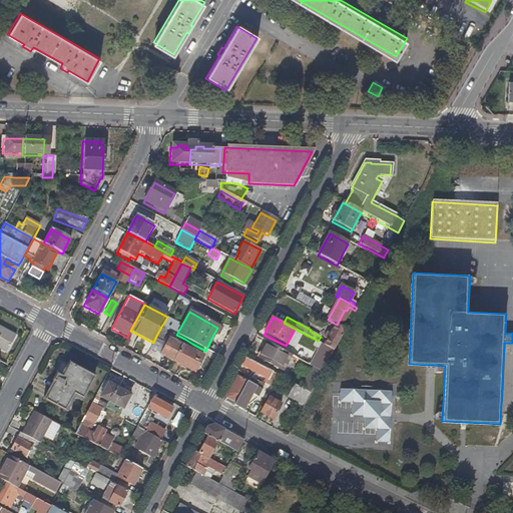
[(340,326),(345,329),(351,320),(345,317),(340,326)]
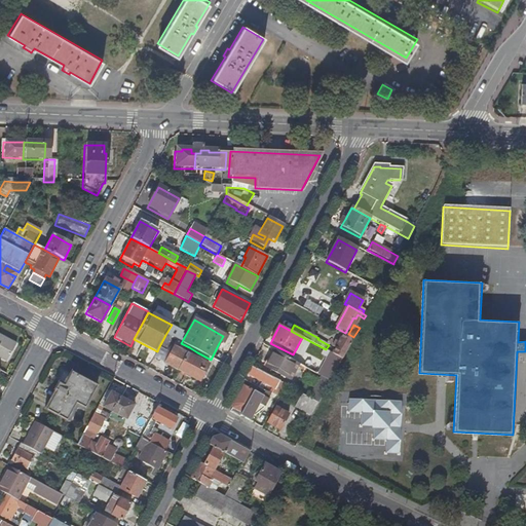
[(342,359),(353,337),(348,334),(345,333),(333,353),(342,359)]
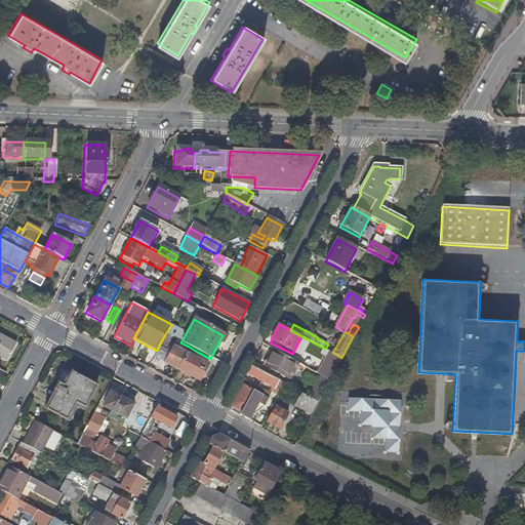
[(172,338),(165,334),(158,348),(165,352),(172,338)]
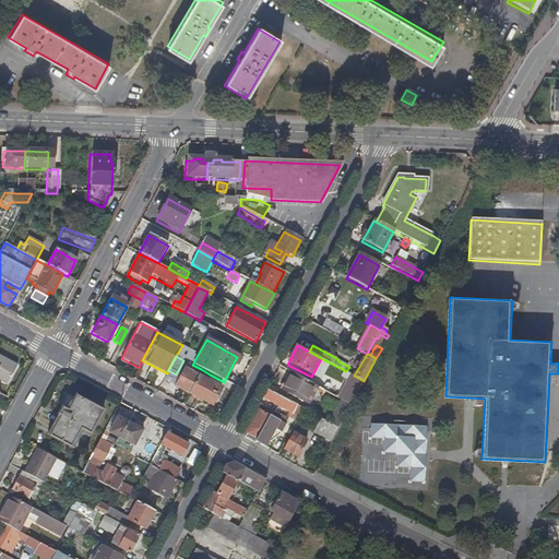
[(16,367),(0,357),(0,381),(7,385),(16,367)]
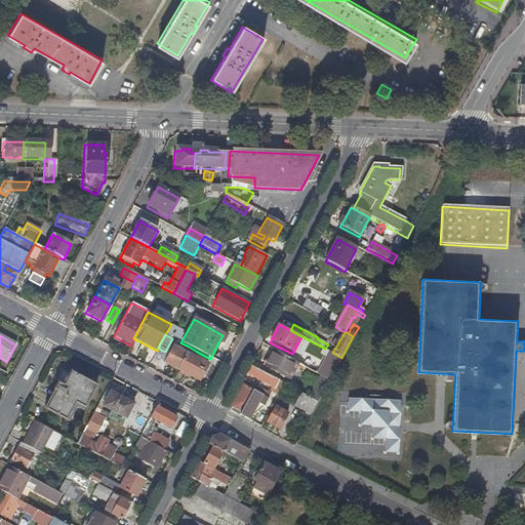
[(163,363),(176,370),(185,354),(172,347),(163,363)]
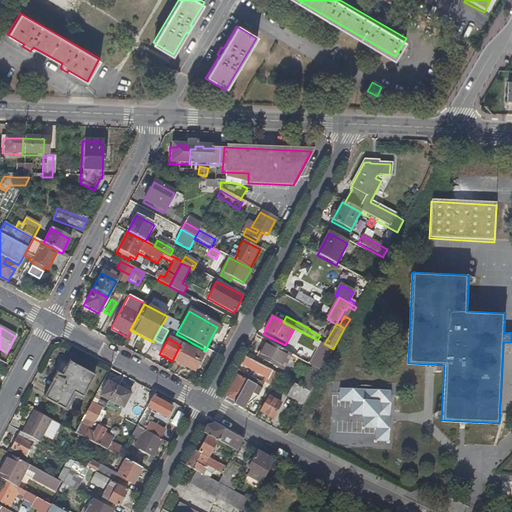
[(192,343),(184,338),(180,345),(189,349),(192,343)]
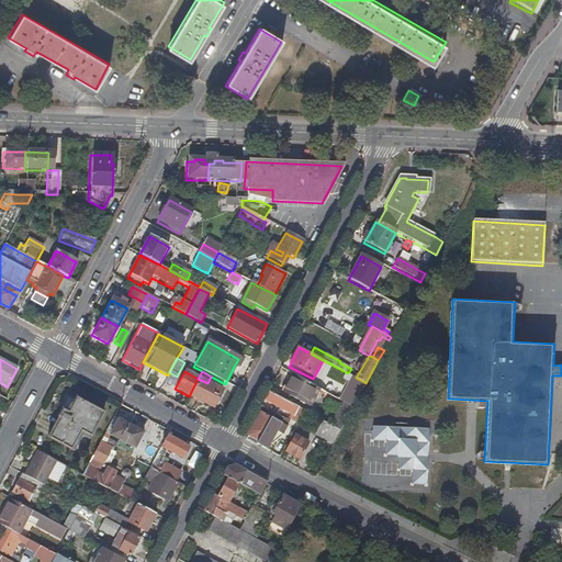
[(314,386),(292,374),(282,393),(304,405),(314,386)]
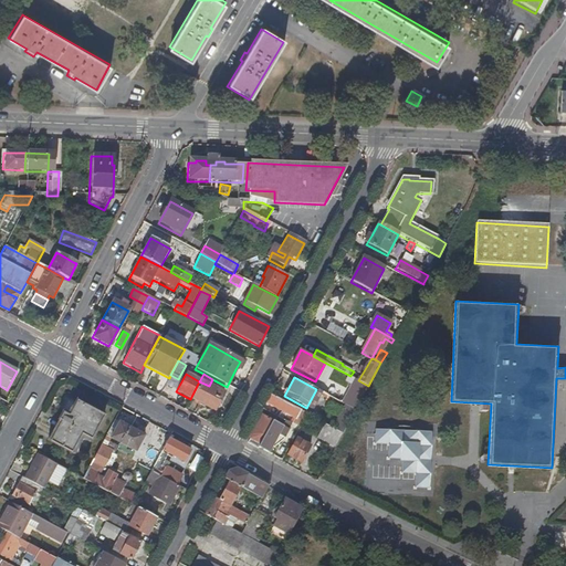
[(356,379),(344,405),(355,410),(368,386),(358,380),(356,379)]
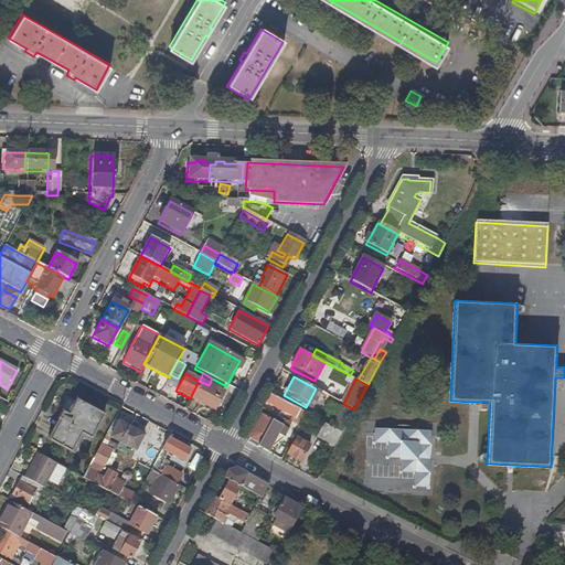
[(199,381),(190,398),(213,411),(223,393),(209,385),(199,381)]
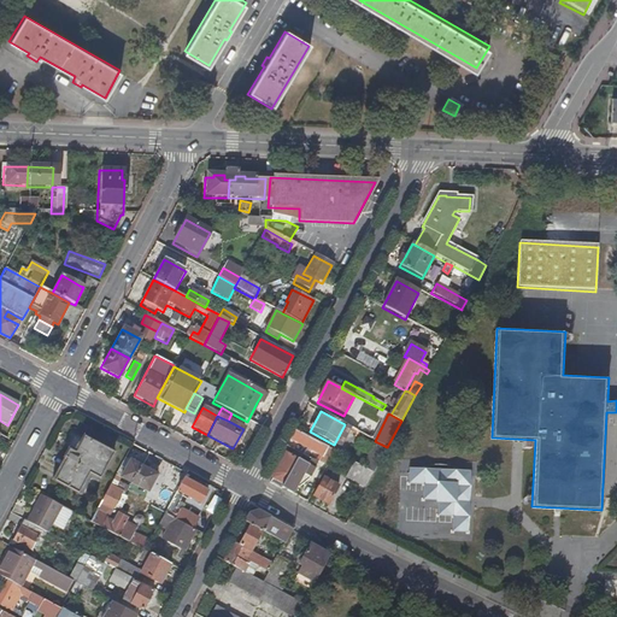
[(334,452),(294,430),(289,439),(316,453),(312,459),(310,459),(306,465),(282,452),(269,476),(272,486),(281,491),(282,488),(292,494),(298,482),(301,485),(309,479),(318,459),(328,464),(334,452)]
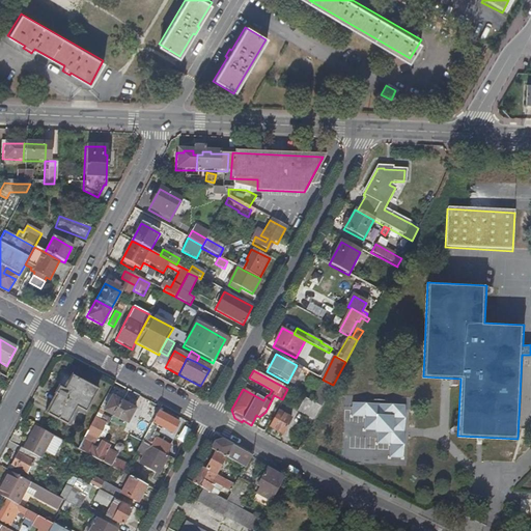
[(96,391),(71,376),(63,390),(58,388),(54,394),(57,396),(46,415),(65,426),(76,409),(83,414),(96,391)]
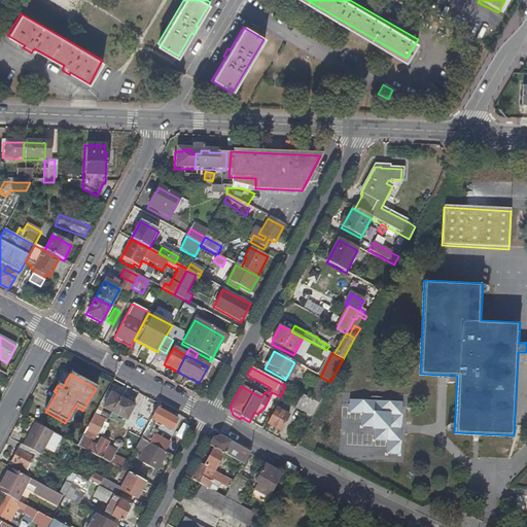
[(330,382),(320,377),(308,398),(319,405),(330,382)]
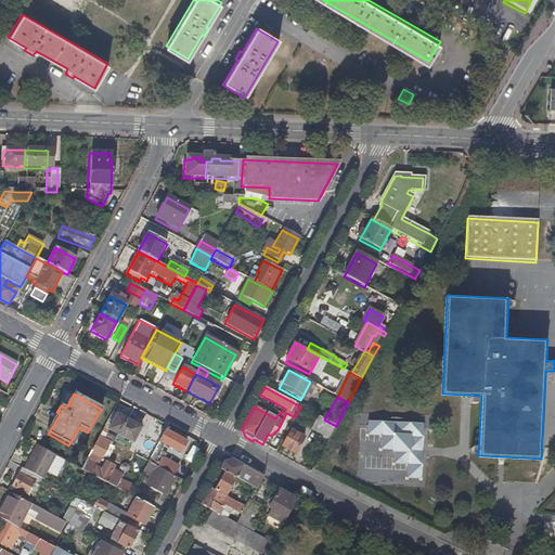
[(111,413),(103,428),(108,430),(132,443),(141,428),(111,413)]
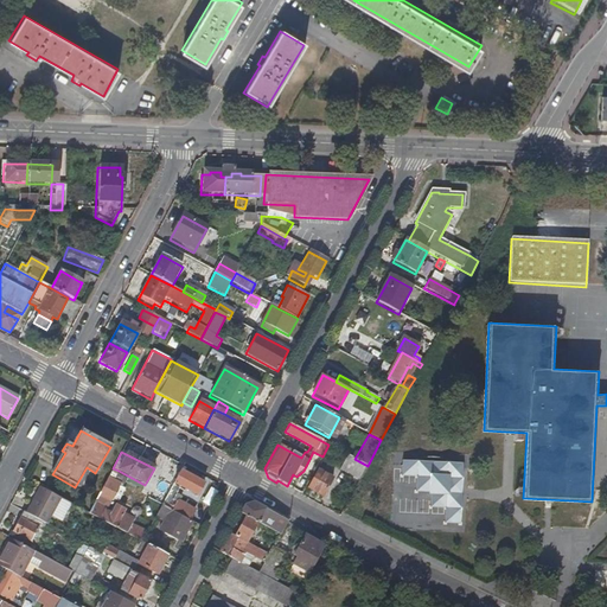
[(355,459),(347,455),(339,470),(359,480),(368,466),(355,459)]
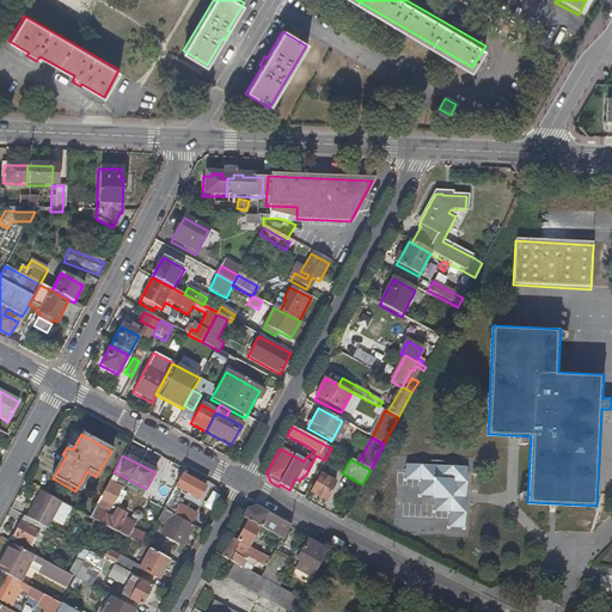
[(444,528),(461,530),(464,466),(401,464),(401,481),(416,482),(415,496),(429,497),(428,513),(445,513),(444,528)]
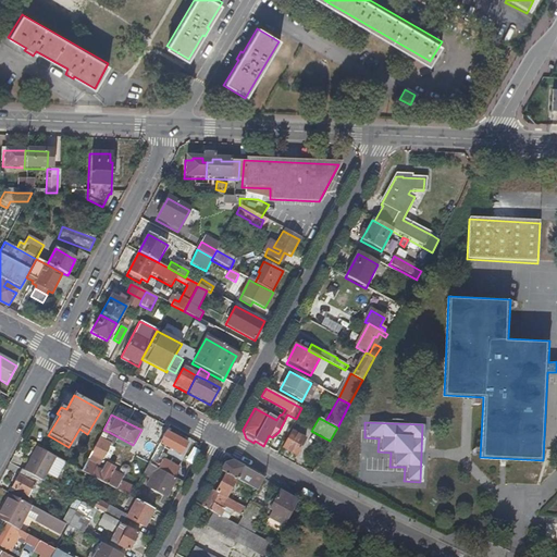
[(109,432),(103,430),(98,440),(103,442),(109,432)]
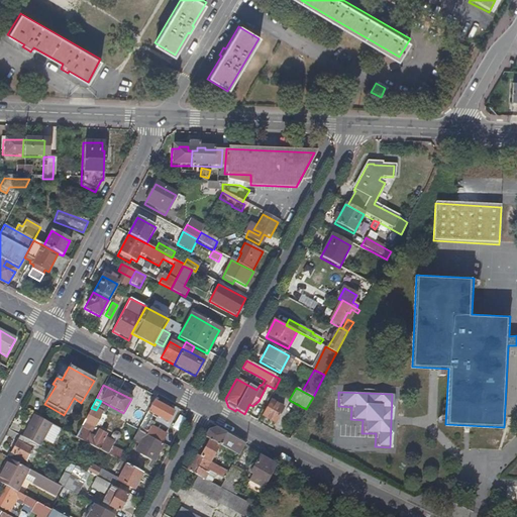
[(272,402),(263,418),(276,424),(284,409),(272,402)]
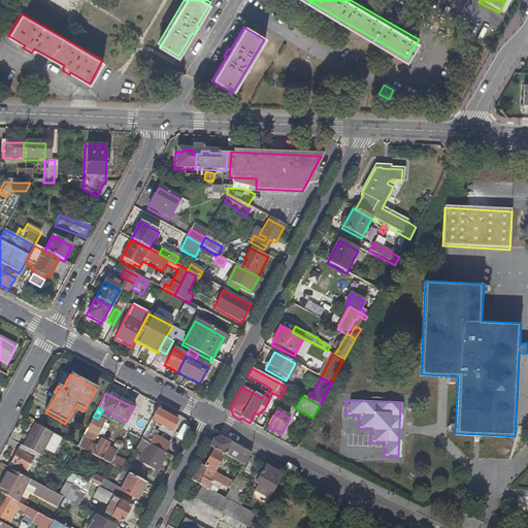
[(155,414),(140,440),(146,443),(155,428),(169,435),(175,425),(168,421),(162,417),(155,414)]
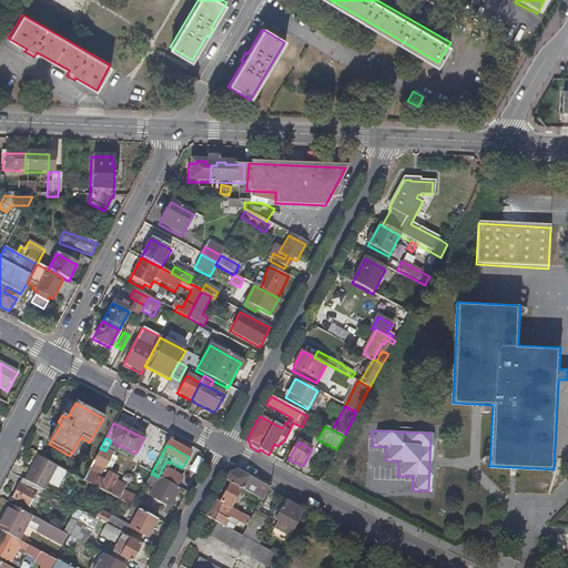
[(105,450),(100,448),(92,462),(103,467),(111,454),(105,450)]
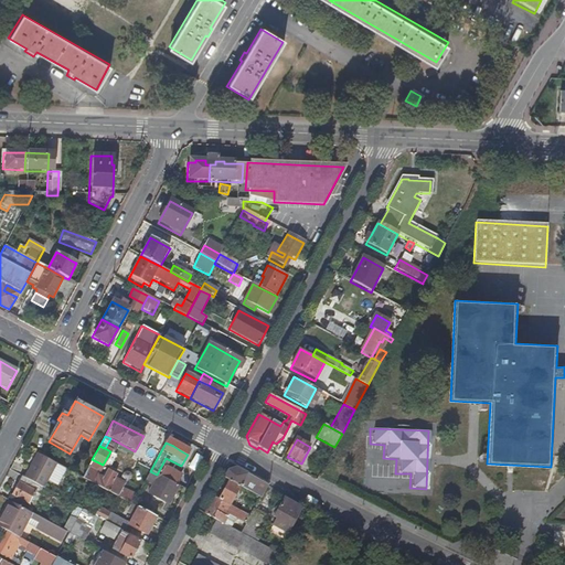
[(64,469),(34,454),(21,478),(38,487),(42,489),(46,480),(55,486),(64,469)]
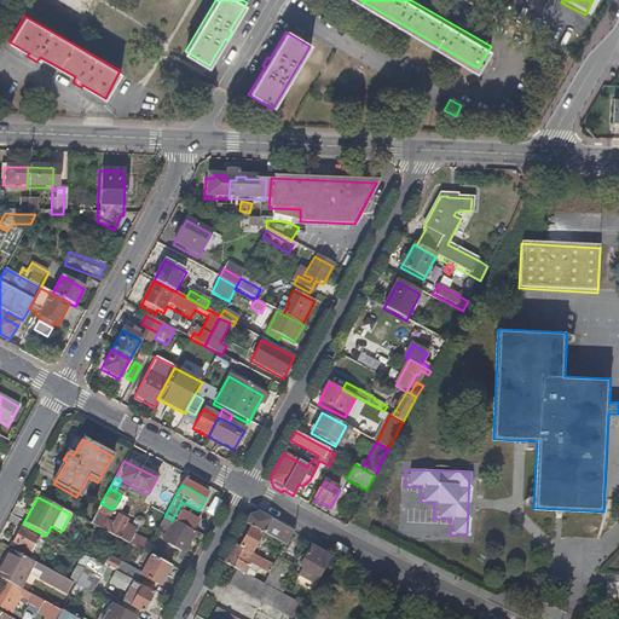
[(113,509),(100,503),(90,525),(100,531),(105,521),(113,509)]
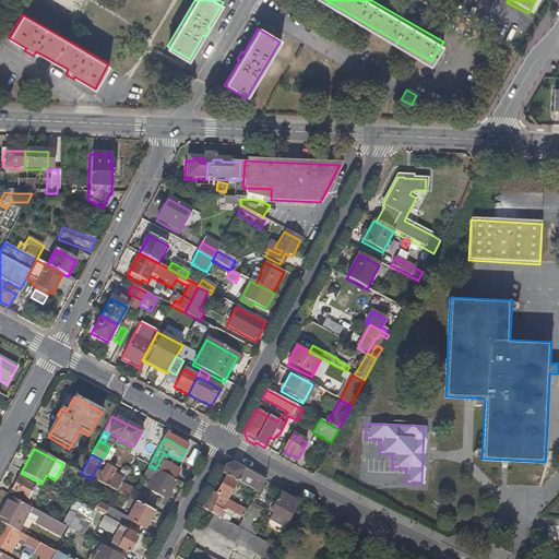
[(176,471),(162,463),(157,471),(161,473),(170,478),(171,478),(176,471)]
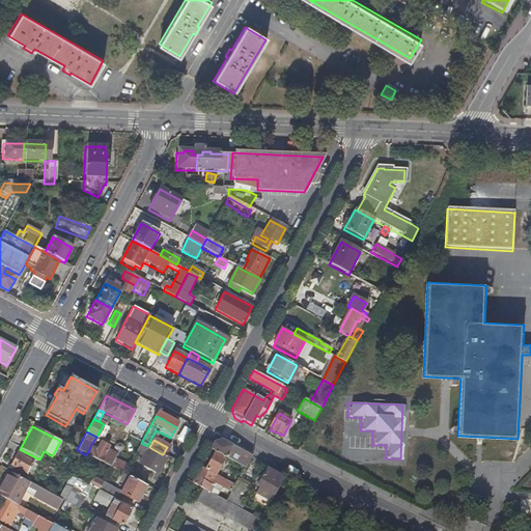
[(213,453),(224,459),(231,446),(221,441),(213,443),(208,451),(213,453)]
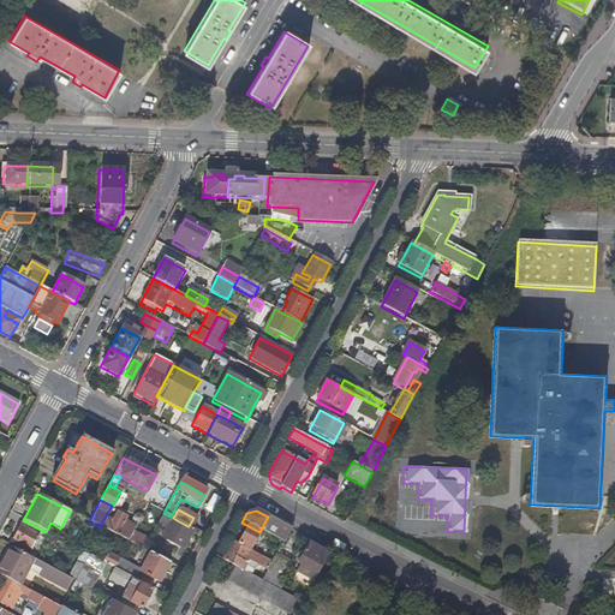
[(171,517),(163,513),(157,524),(163,527),(167,530),(163,538),(179,547),(184,538),(187,539),(193,529),(189,526),(187,526),(177,520),(173,518),(171,517)]
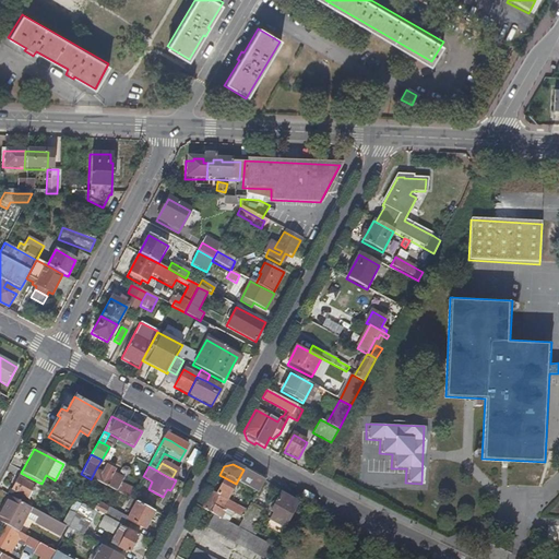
[(95,471),(91,479),(93,480),(128,499),(130,501),(134,492),(120,485),(113,480),(115,477),(116,474),(115,473),(115,471),(108,467),(107,468),(106,467),(102,474),(95,471)]
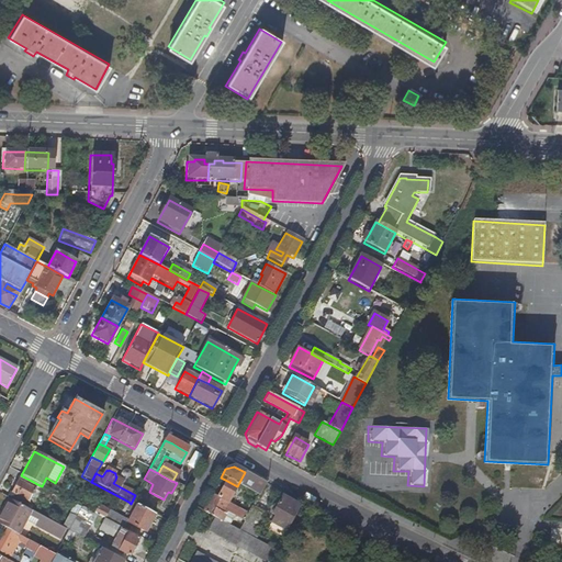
[(21,475),(19,474),(7,498),(8,498),(24,507),(37,484),(21,475)]
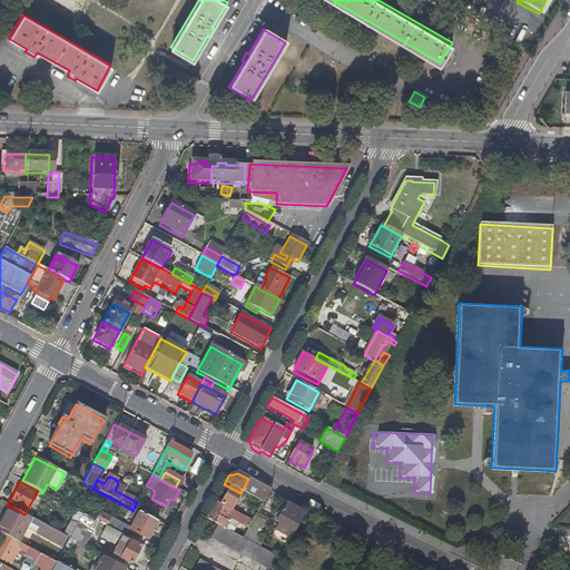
[(269,491),(259,485),(252,500),(262,504),(269,491)]
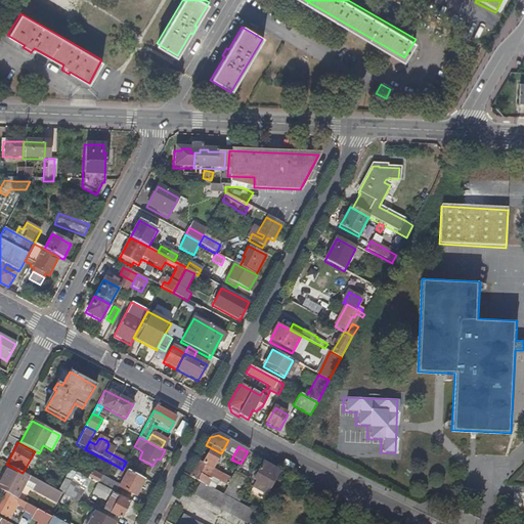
[(221,453),(210,447),(201,465),(212,471),(221,453)]
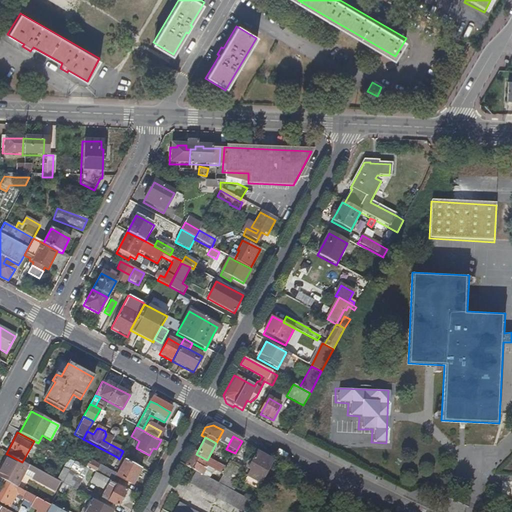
[(196,454),(192,452),(184,466),(195,472),(202,476),(204,471),(218,478),(221,471),(224,472),(226,469),(223,467),(207,460),(196,454)]
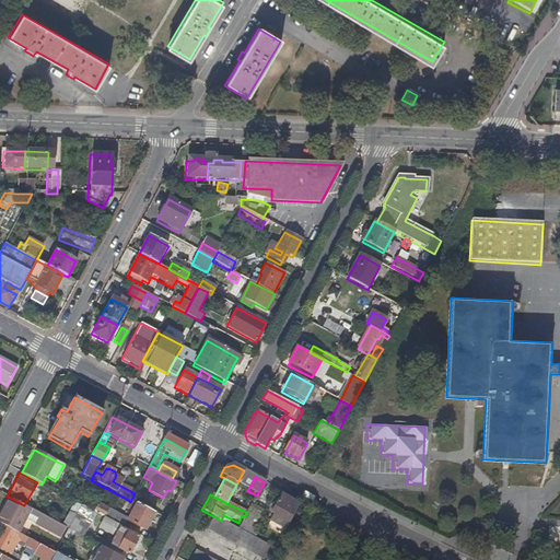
[(269,521),(284,529),(298,505),(279,494),(271,510),(275,512),(269,521)]
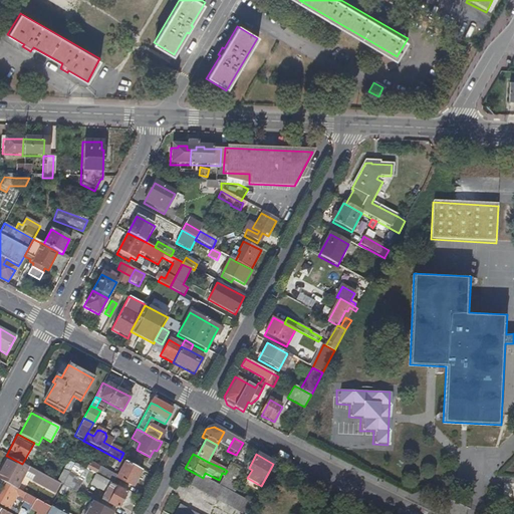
[(22,464),(7,456),(0,470),(0,471),(2,473),(0,477),(0,480),(1,481),(11,487),(16,490),(23,477),(54,494),(59,484),(22,464)]
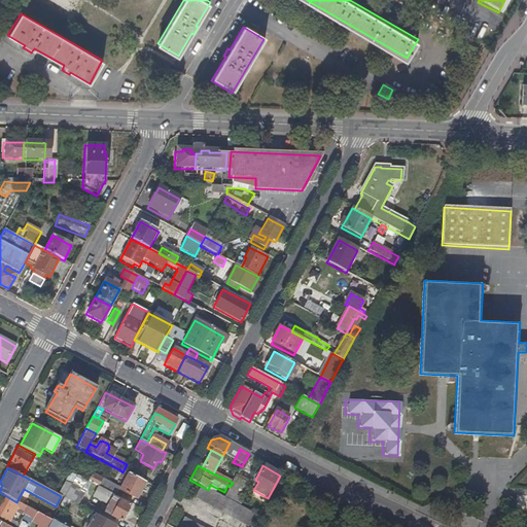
[(123,472),(120,470),(115,480),(123,484),(118,490),(93,477),(89,484),(90,484),(96,487),(114,497),(118,492),(135,501),(144,484),(123,472)]
